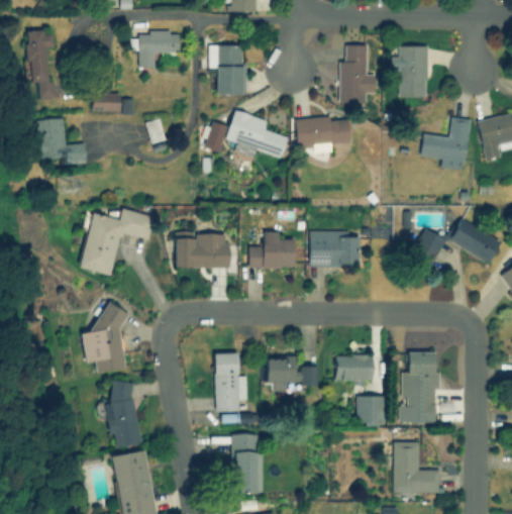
[(258,0),(232,0),(232,13),(258,14),(258,0)]
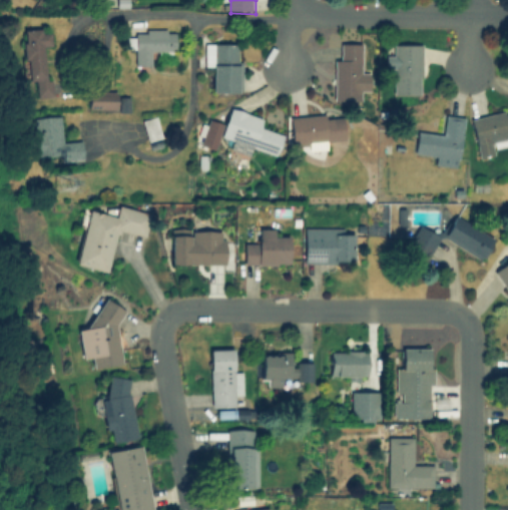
[(55,97),(54,80),(48,80),(47,48),(54,48),(54,31),(26,32),(28,82),(38,82),(39,98),(55,97)]
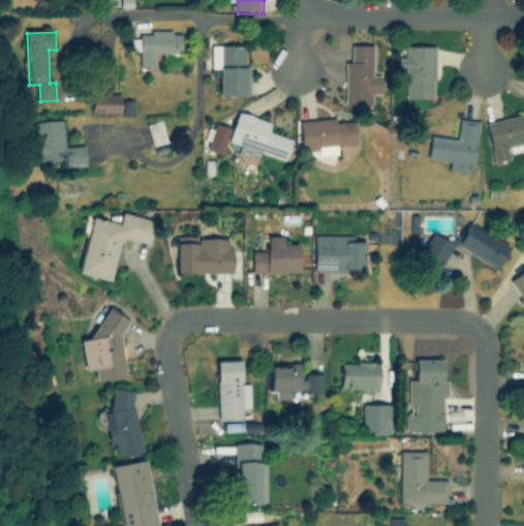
[(143,69),(159,69),(159,59),(184,59),(184,32),(142,32),(142,41),(133,41),(133,53),(143,53),(143,69)]
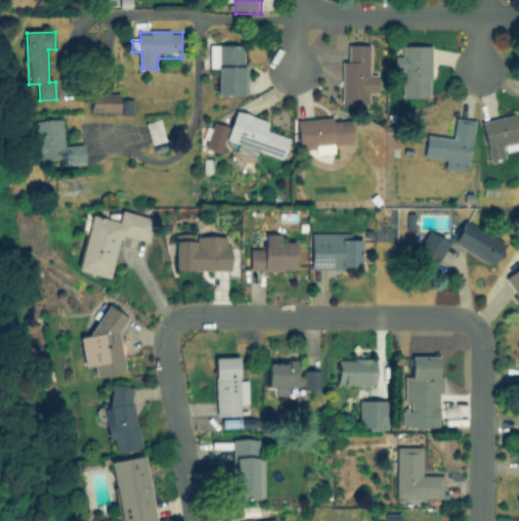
[(213,71),(221,71),(221,96),(250,95),(249,46),(212,46),(213,71)]
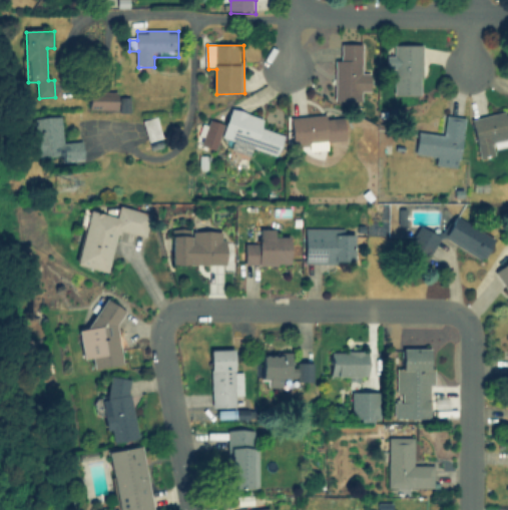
[(364,45),(338,45),(338,102),(364,102),(364,45)]
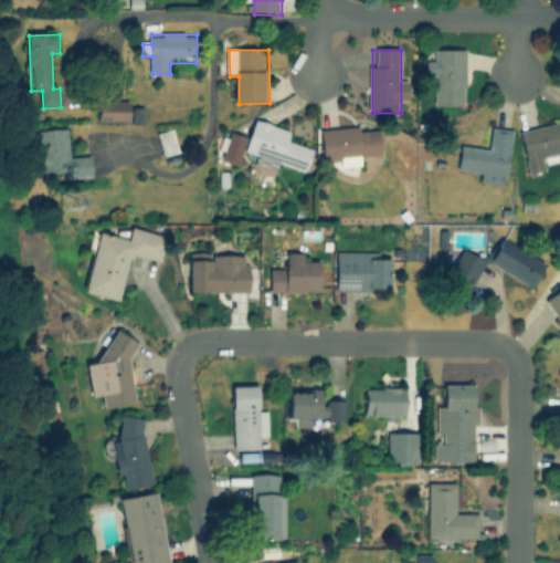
[(437,79),(437,106),(469,106),(469,51),(437,51),(437,62),(431,62),(431,79),(437,79)]
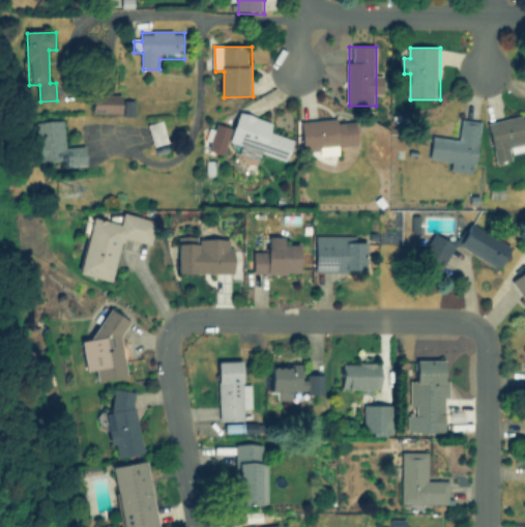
[(94,115),(123,115),(123,95),(94,95),(94,115)]
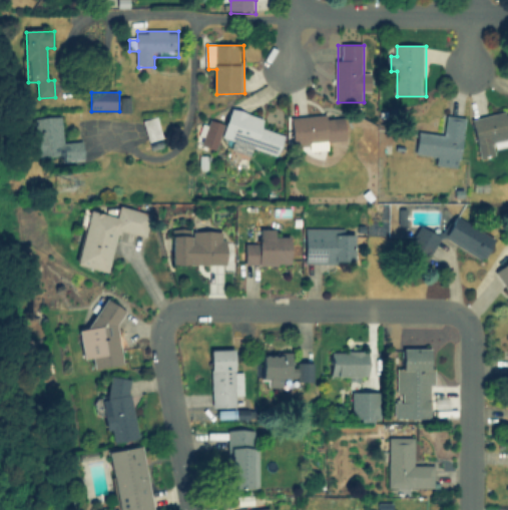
[(133,115),(132,100),(123,100),(123,115),(133,115)]
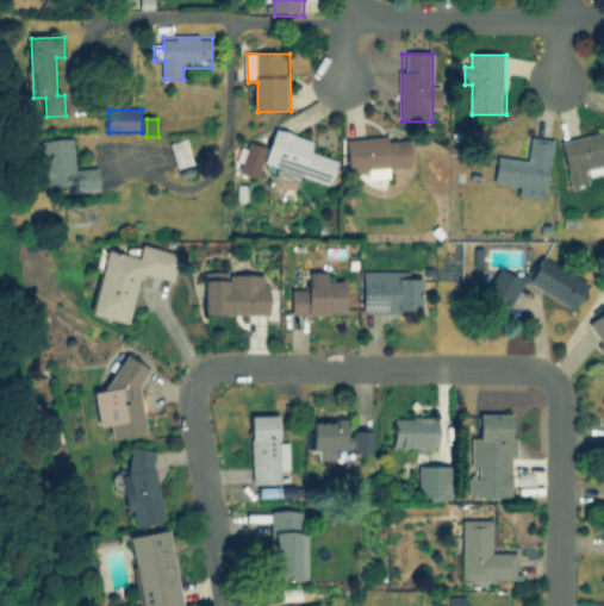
[(334,186),(340,162),(312,154),(316,142),(276,131),(272,151),(250,145),(243,174),(260,179),(265,163),(281,168),(279,179),(302,185),(303,177),(334,186)]
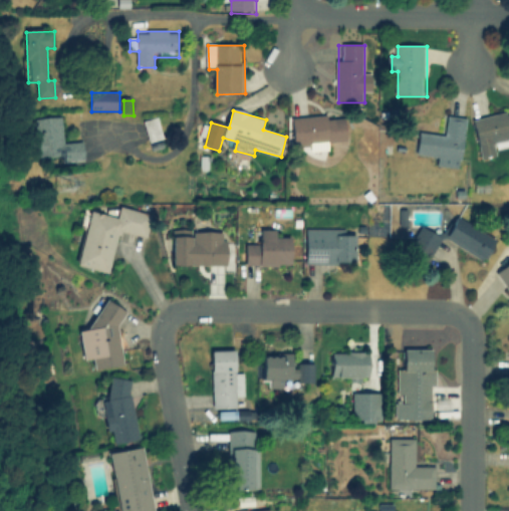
[(508,111),(475,119),(482,158),(508,153),(508,111)]
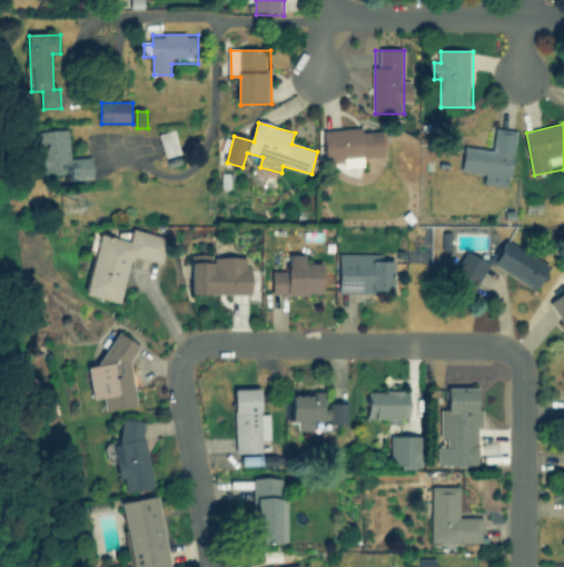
[(326,132),(326,160),(352,159),(352,167),(367,166),(366,159),(386,158),(385,129),(326,132)]
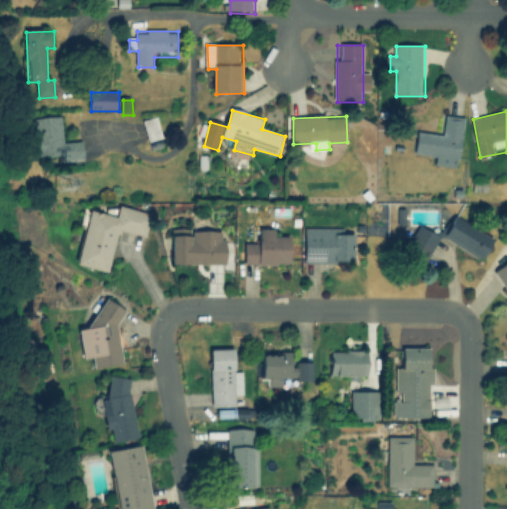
[(437,166),(460,169),(466,119),(446,116),(444,136),(420,133),(417,154),(438,157),(437,166)]
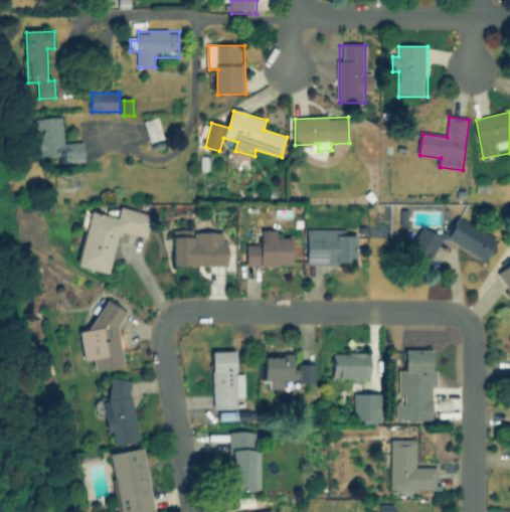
[(61,158),(61,164),(86,163),(86,143),(64,144),(63,119),(33,120),(34,159),(61,158)]
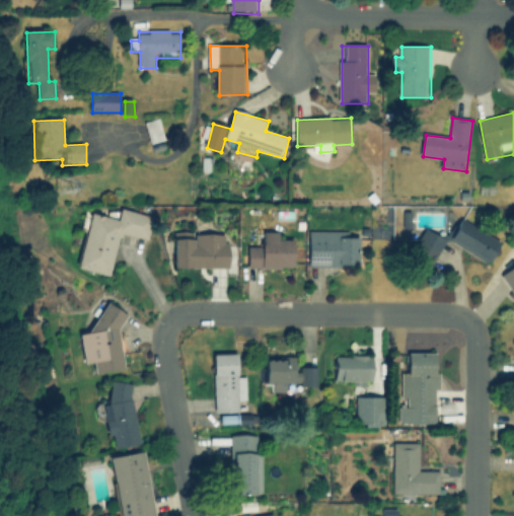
[(146,124),(153,145),(166,141),(160,120),(146,124)]
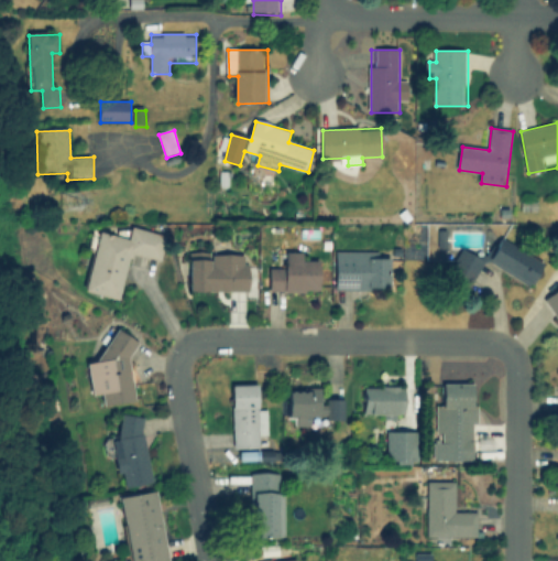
[(162,262),(167,236),(133,229),(131,238),(94,232),(91,246),(97,247),(87,293),(122,300),(131,256),(162,262)]
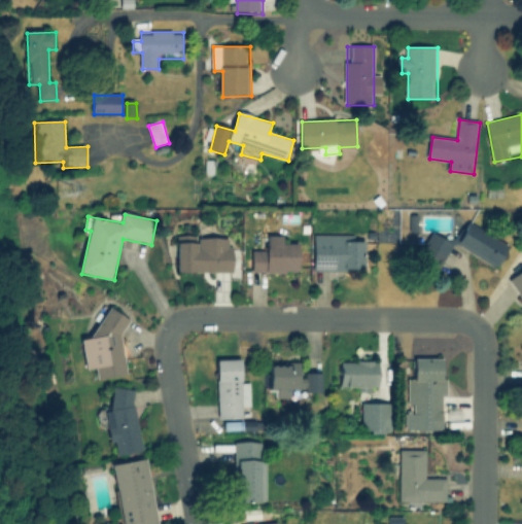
[(511,245),(470,223),(458,245),(498,268),(511,245)]
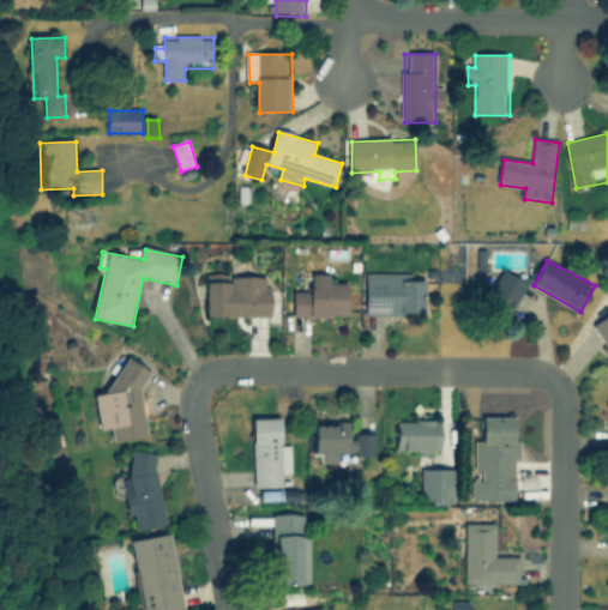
[(529,282),(503,272),(491,303),(517,314),(529,282)]
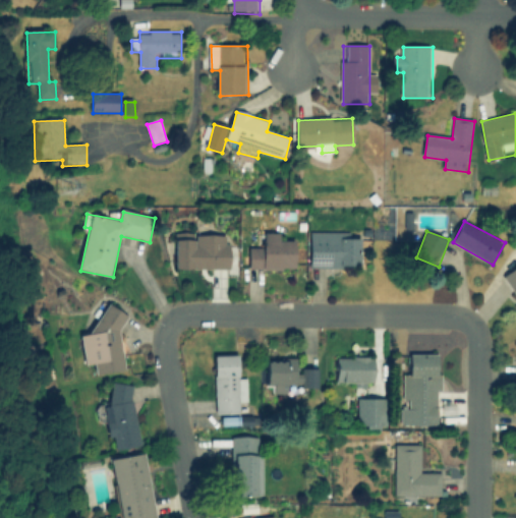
[(312,270),(361,270),(361,232),(312,232),(312,270)]
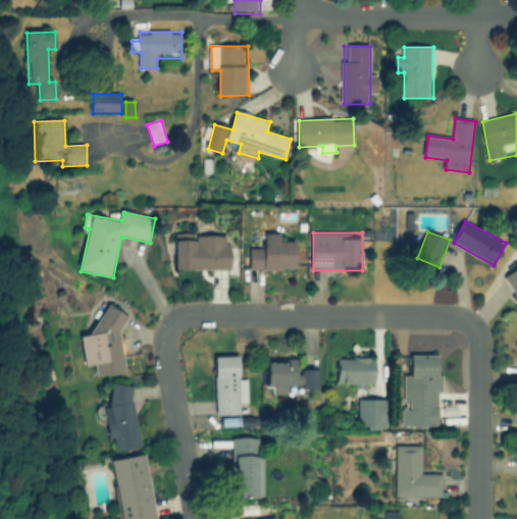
[(283,235),(264,235),(264,249),(252,249),(252,271),(299,271),(299,244),(283,244),(283,235)]
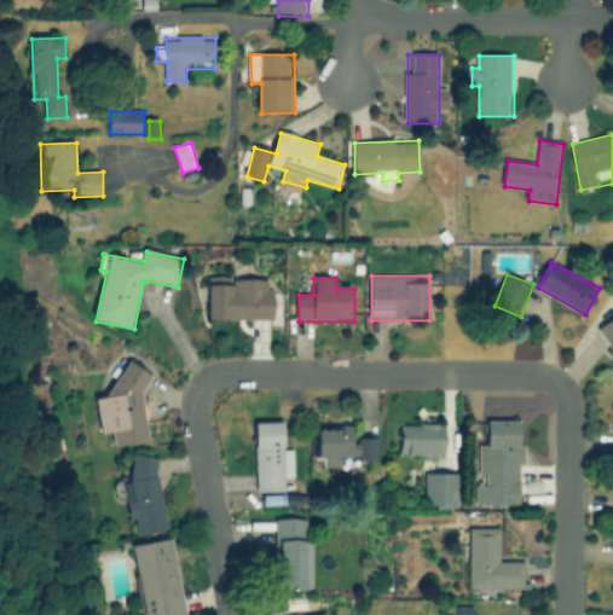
[(277,279),(210,279),(210,320),(277,321),(277,279)]
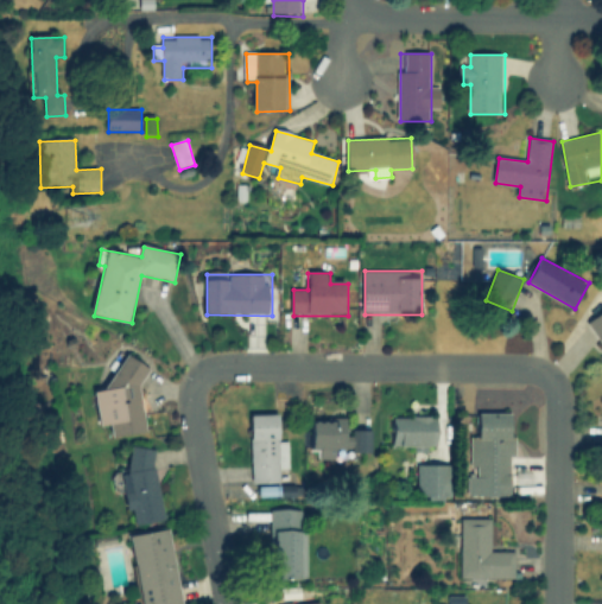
[(601,313),(588,323),(601,343),(601,313)]
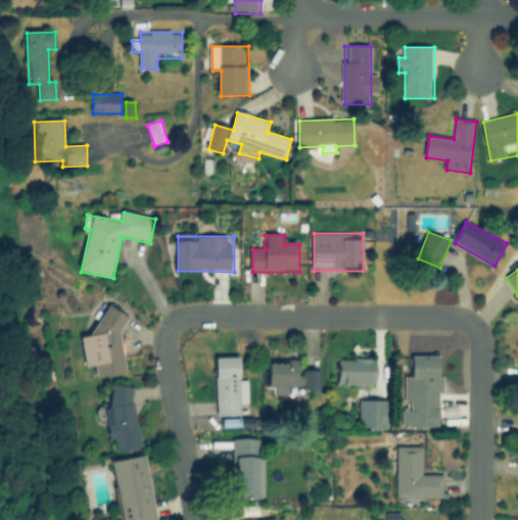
[(130,372),(120,312),(99,315),(102,334),(82,337),(87,367),(96,366),(98,377),(130,372)]
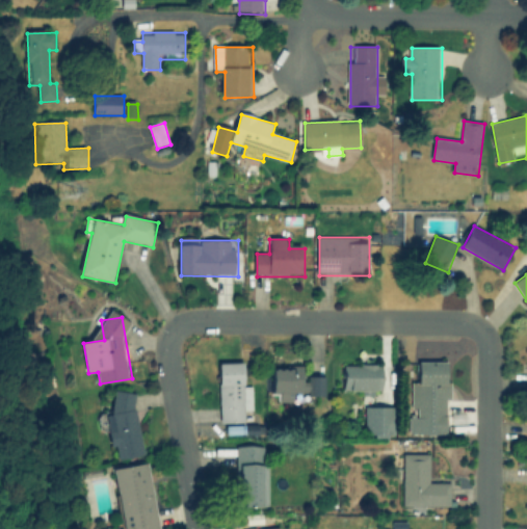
[(246,388),(245,364),(220,365),(221,425),(246,424),(246,412),(255,412),(255,388),(246,388)]
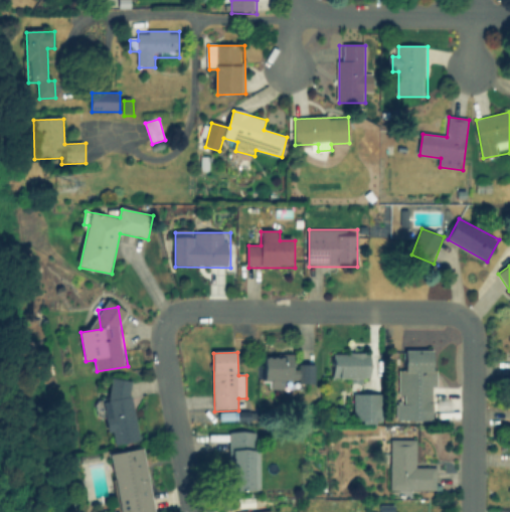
[(436,352),(407,352),(406,371),(399,371),(398,421),(436,421),(436,352)]
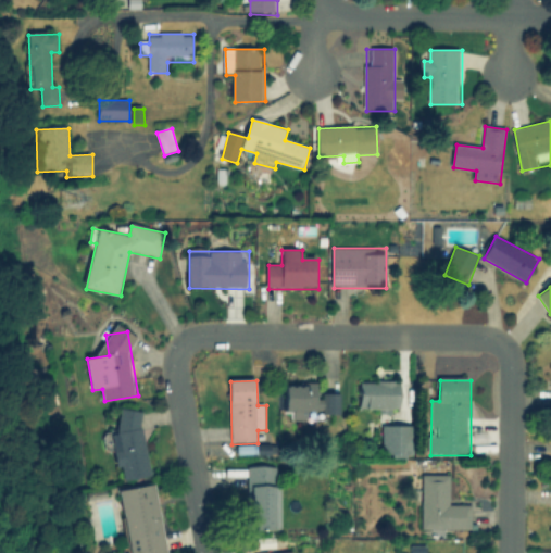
[(402,381),(361,381),(361,412),(402,412),(402,381)]
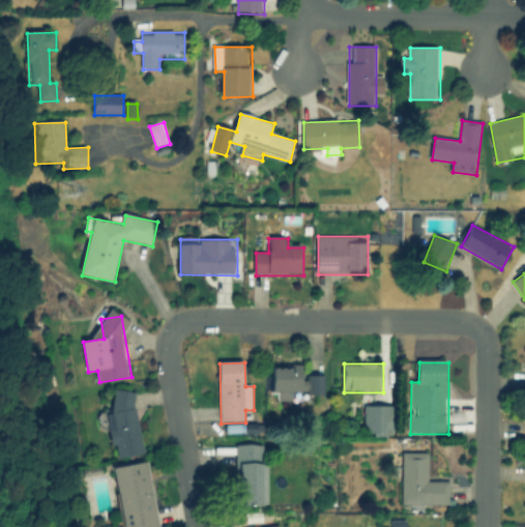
[(273,367),(273,398),(325,397),(325,376),(309,376),(309,366),(273,367)]
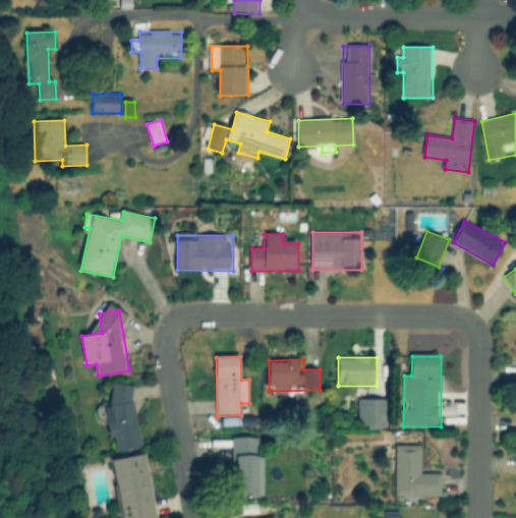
[(142,448),(133,383),(111,386),(114,405),(106,406),(112,452),(142,448)]
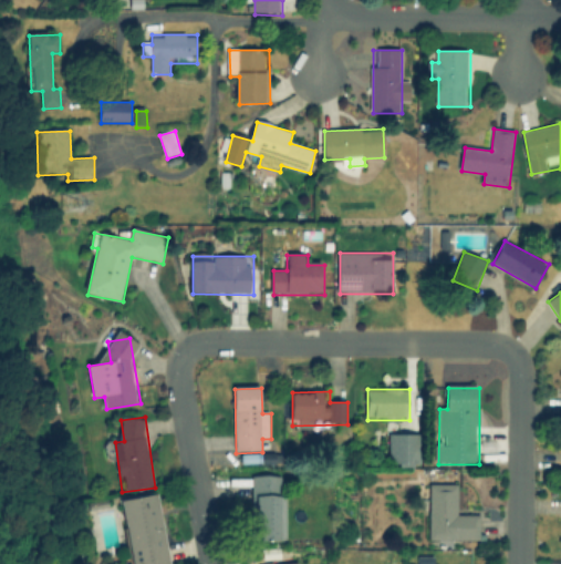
[(419,434),(391,434),(391,468),(419,468),(419,434)]
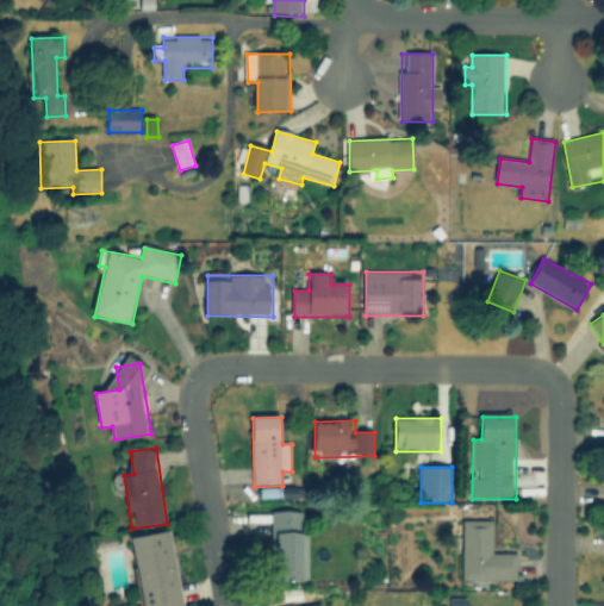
[(309,582),(309,512),(274,512),(274,582),(309,582)]
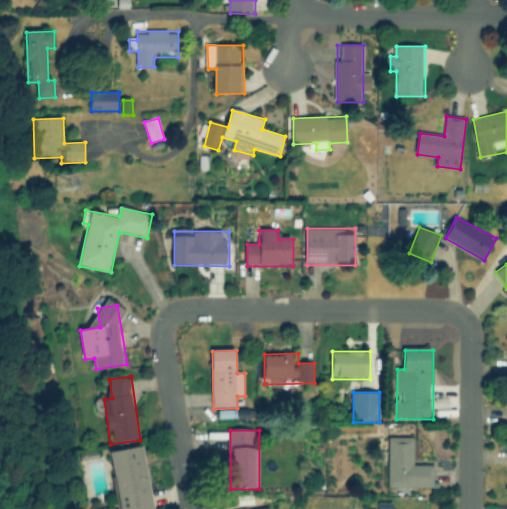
[(436,489),(436,465),(415,466),(415,438),(390,438),(390,489),(436,489)]
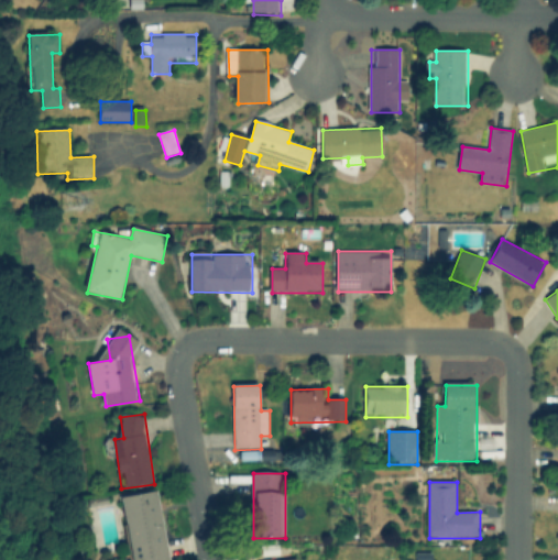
[(172,559),(161,491),(122,496),(132,559),(172,559)]
